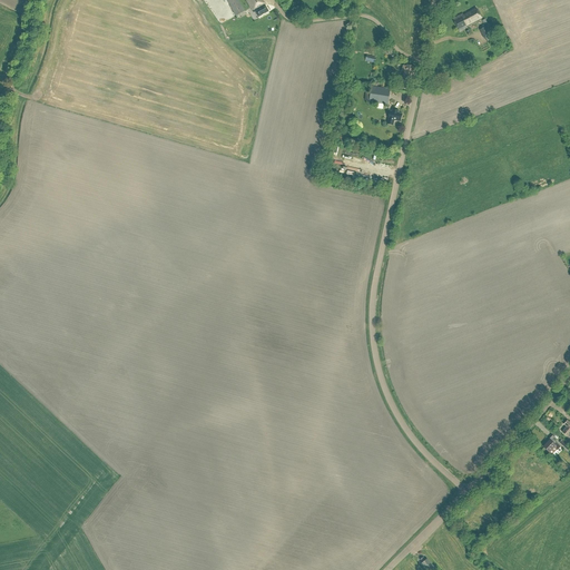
[(226,0),(236,17),(245,12),(244,10),(238,0),(226,0)]
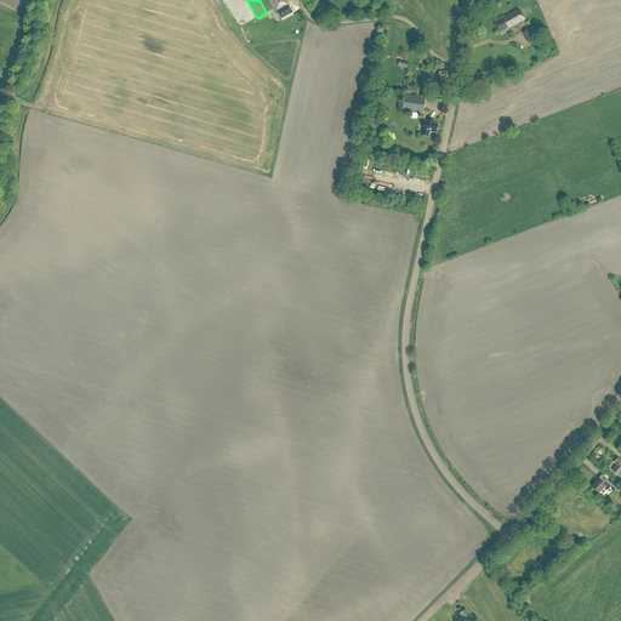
[(268,0),(277,15),(279,13),(281,20),(294,12),(286,0),(288,0),(268,0)]
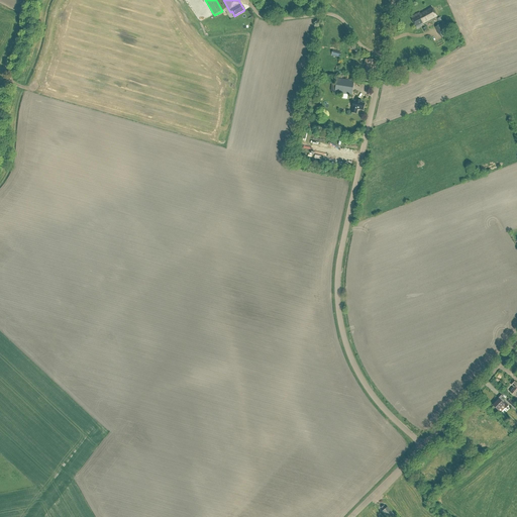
[(421,25),(437,17),(431,7),(422,11),(423,13),(420,14),(419,13),(416,15),(416,14),(411,17),(417,29),(422,26),(421,25)]
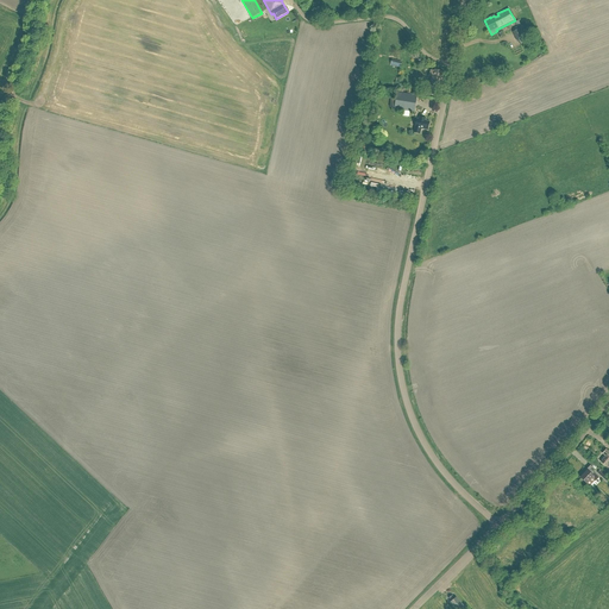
[(513,32),(518,42),(525,37),(520,29),(513,32)]
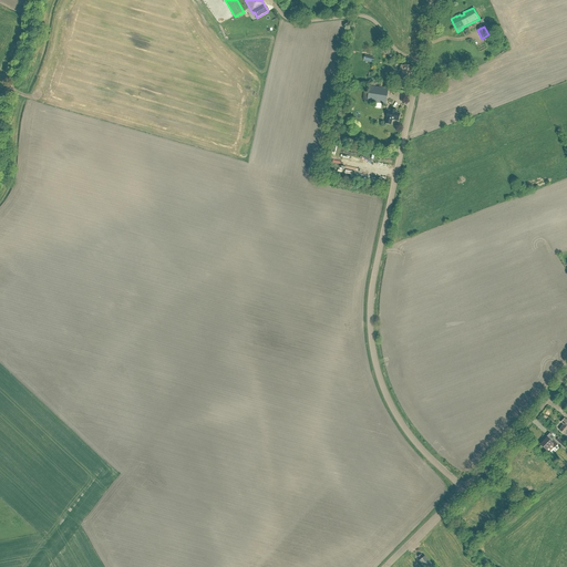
[(473,41),(480,39),(476,30),(470,33),(473,41)]
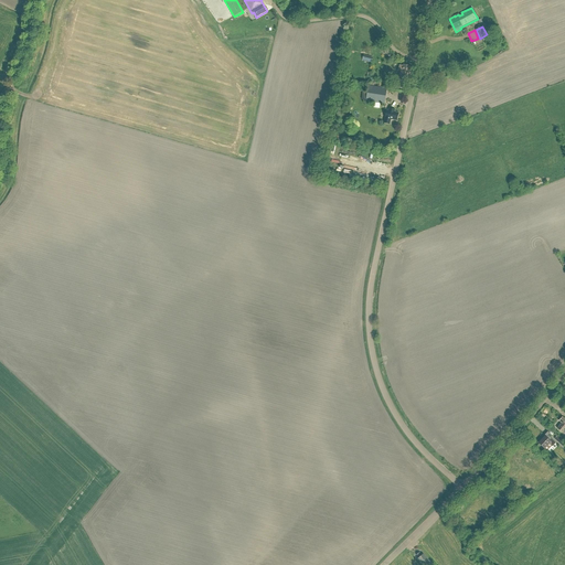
[(408,84),(409,76),(408,75),(408,72),(411,73),(412,67),(404,65),(400,65),(398,71),(400,71),(401,71),(397,82),(408,84)]
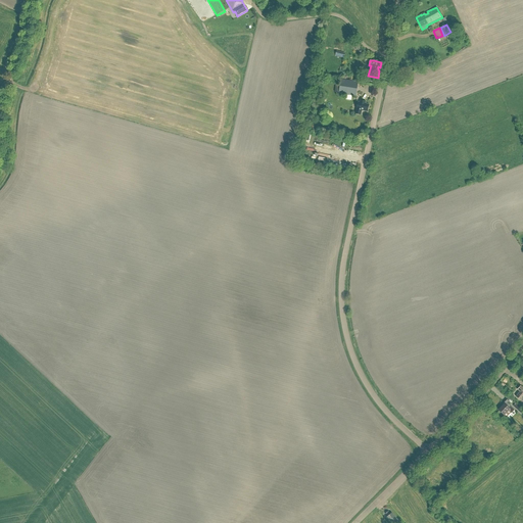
[(352,81),(351,81),(341,79),(339,94),(355,96),(359,82),(352,81)]
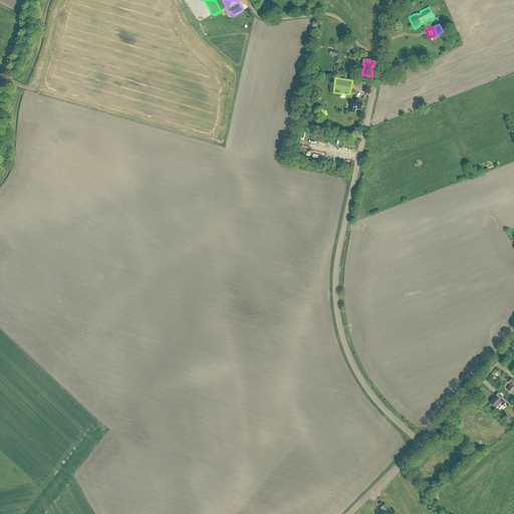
[(352,99),(349,111),(354,112),(355,109),(355,108),(361,109),(362,104),(361,104),(361,103),(361,102),(359,101),(359,100),(354,99),(353,100),(352,99)]
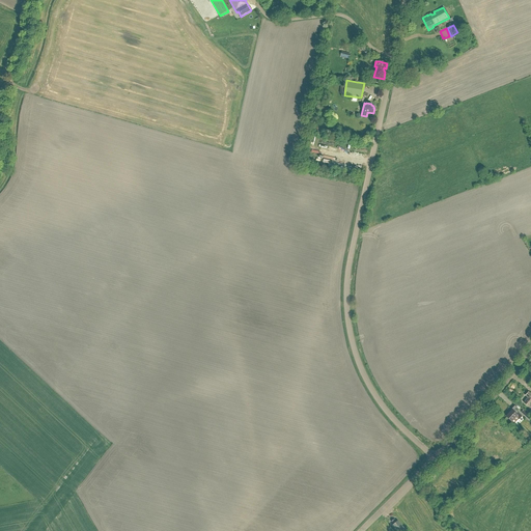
[(506,416),(511,421),(513,423),(519,419),(520,419),(522,416),(519,413),(518,413),(516,412),(519,410),(514,406),(511,409),(512,410),(506,416)]
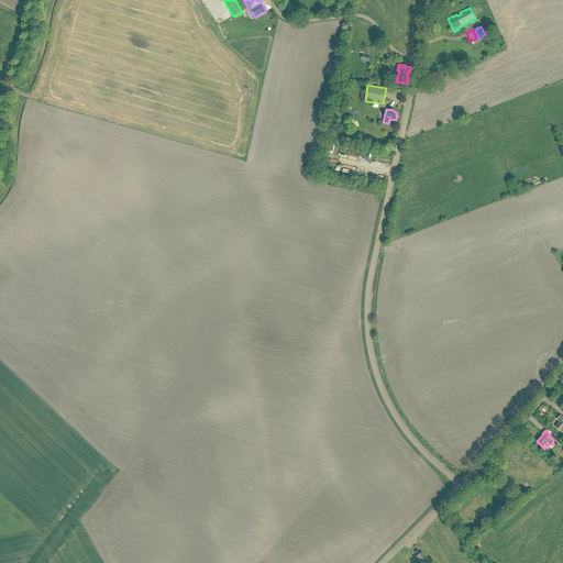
[(519,462),(526,454),(519,449),(512,455),(519,462)]
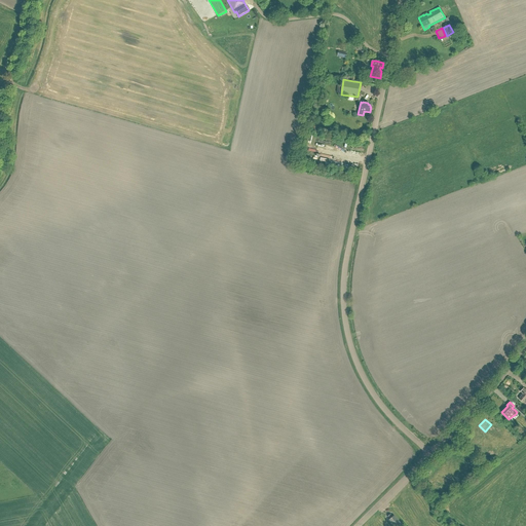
[(476,422),(467,429),(474,436),(482,428),(476,422)]
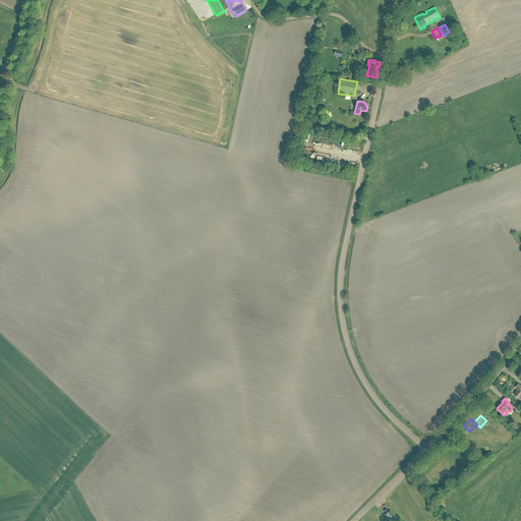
[(488,432),(494,426),(487,421),(482,427),(488,432)]
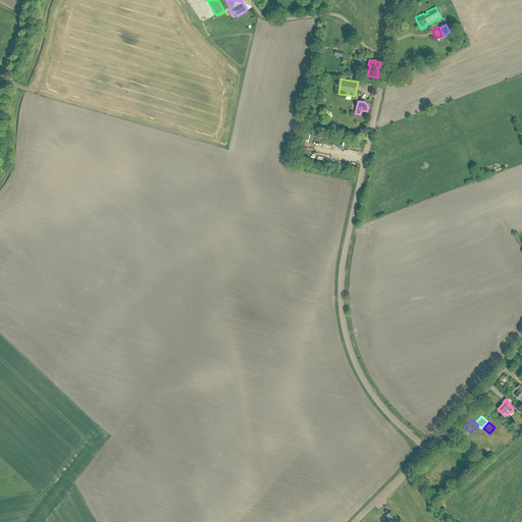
[(501,429),(494,434),(501,440),(504,437),(507,440),(515,433),(508,425),(504,429),(502,426),(500,428),(501,429)]
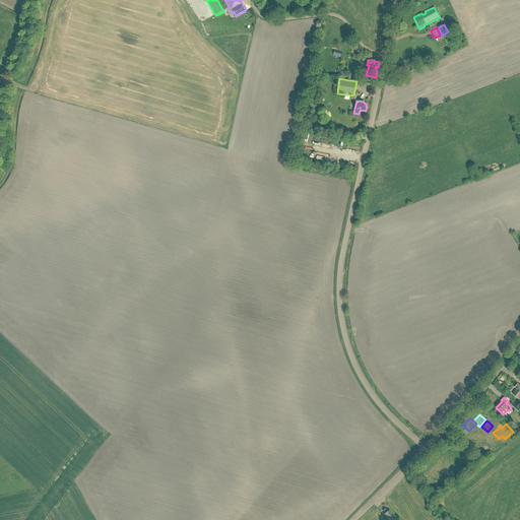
[(375,511),(380,519),(385,519),(386,519),(379,508),(375,511)]
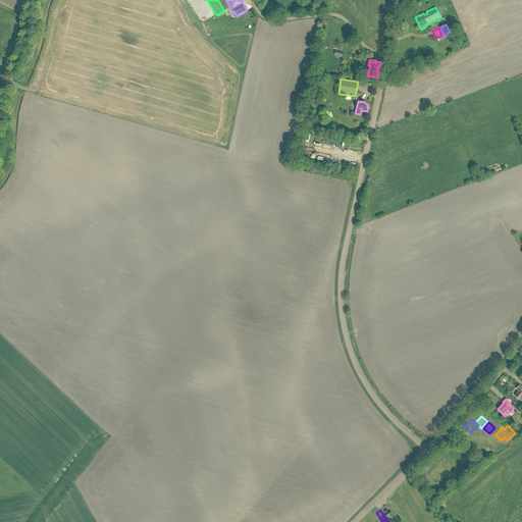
[(399,521),(401,521),(398,519),(397,519),(390,512),(389,513),(387,510),(384,513),(385,514),(386,515),(385,516),(390,521),(399,521)]
